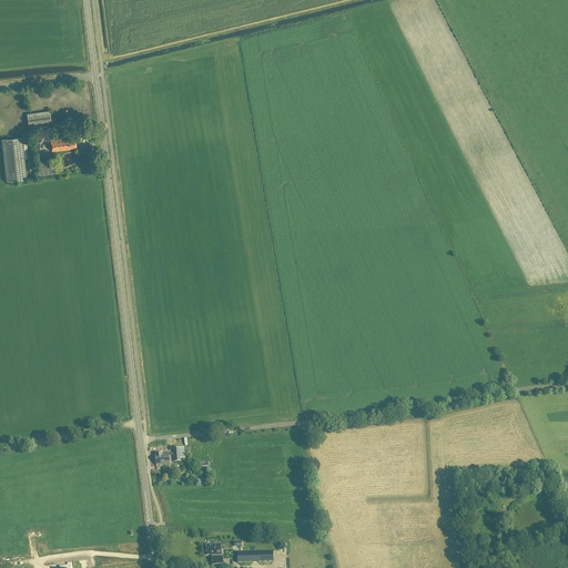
[(9,109),(2,111),(6,122),(12,120),(9,109)]
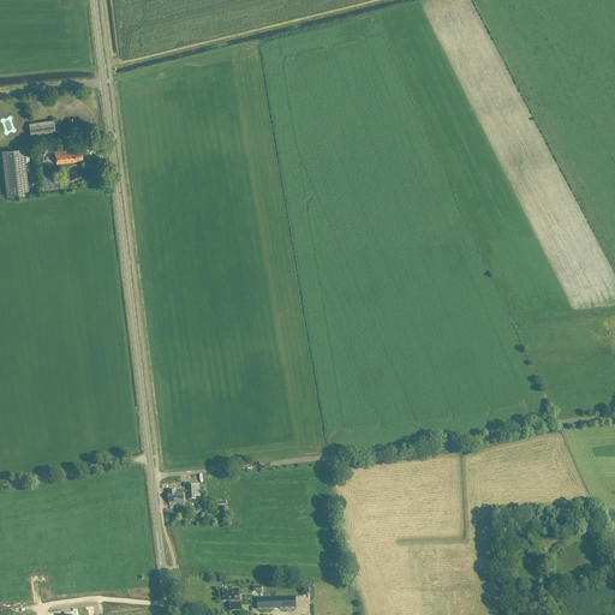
[(54,120),(30,124),(31,138),(55,135),(54,120)]
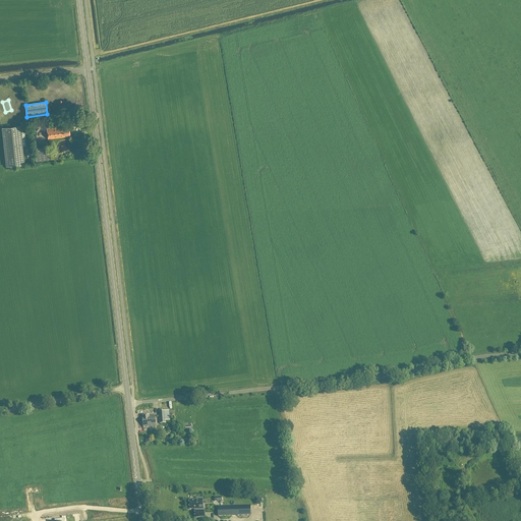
[(25,167),(24,164),(20,125),(2,127),(6,166),(20,165),(20,168),(25,167)]
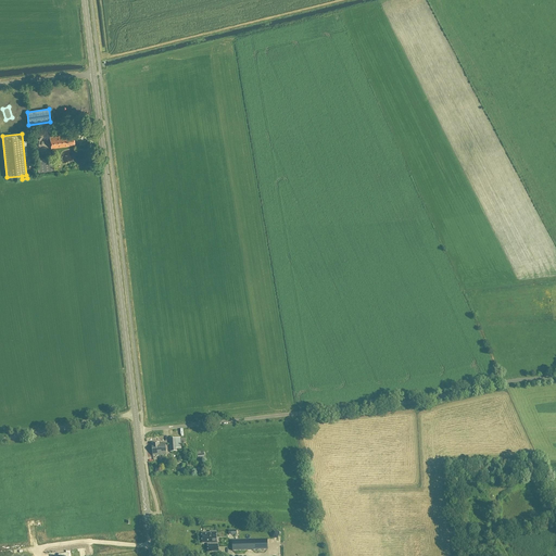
[(51,148),(75,146),(73,135),(50,137),(51,148)]
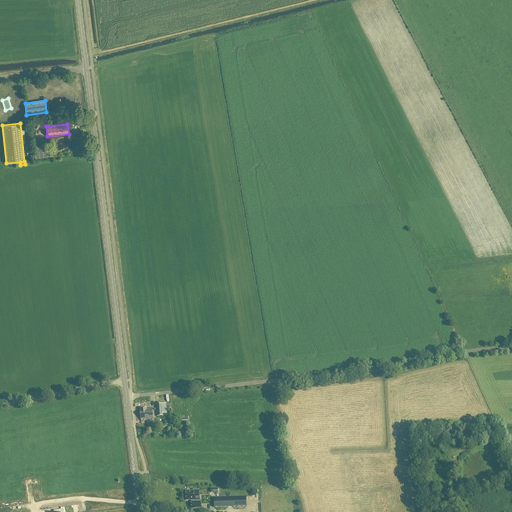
[(49,143),(34,145),(36,160),(51,158),(49,143)]
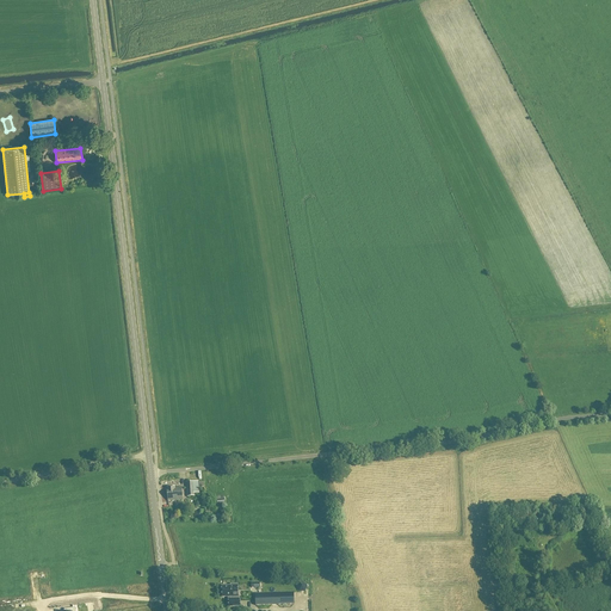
[(198,482),(186,482),(187,498),(195,497),(195,493),(199,493),(198,482)]
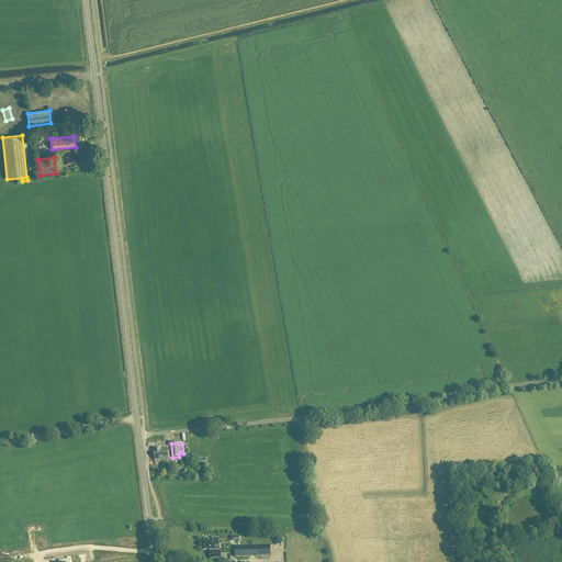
[(160,448),(154,449),(155,461),(158,461),(168,460),(167,448),(160,449),(160,448)]
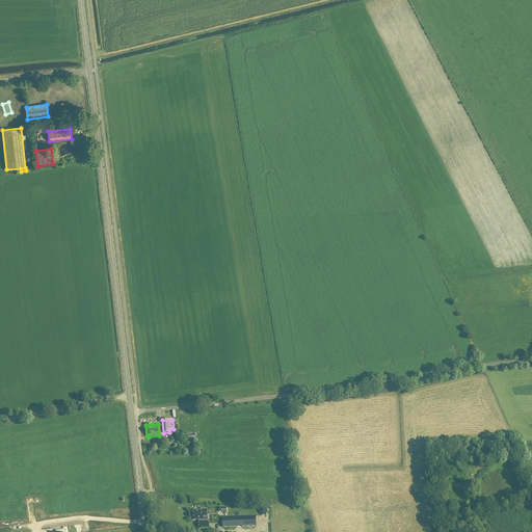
[(198,522),(198,528),(209,528),(209,522),(208,522),(207,508),(201,509),(201,510),(193,510),(193,520),(200,520),(200,522),(198,522)]
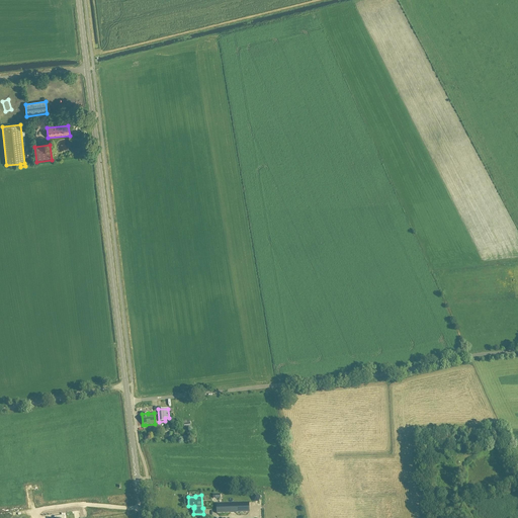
[(217,504),(217,514),(249,512),(249,503),(217,504)]
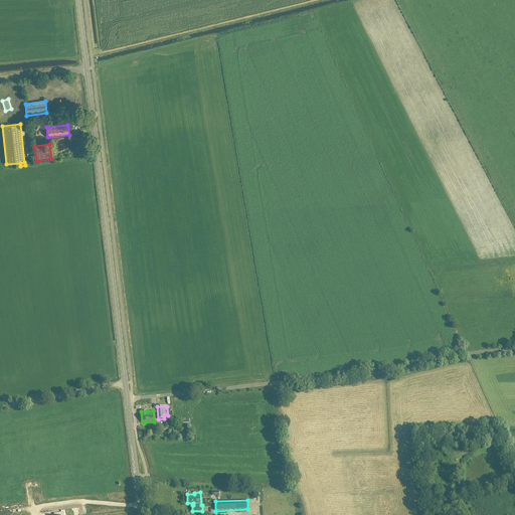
All buildings are outlined.
